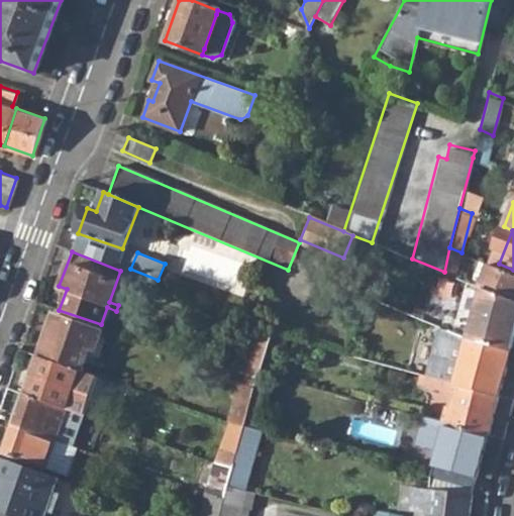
[(470,283),(478,286),(486,264),(478,260),(470,283)]
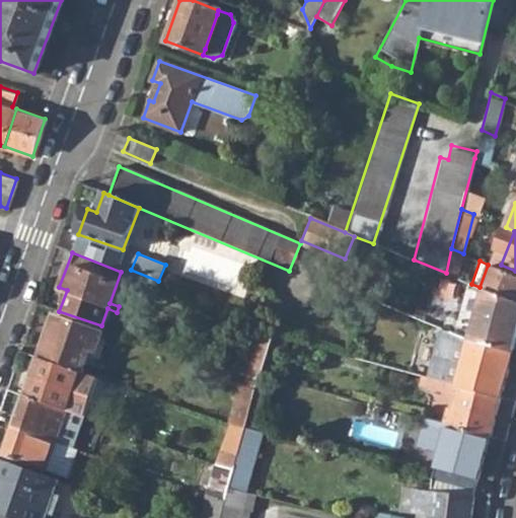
[(515,276),(488,265),(480,287),(485,289),(515,301),(515,276)]
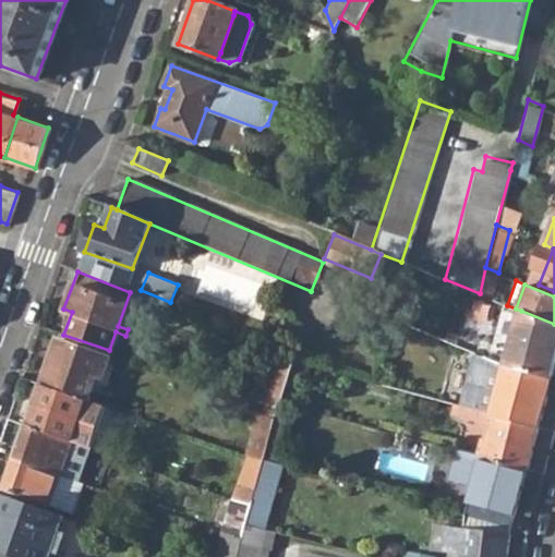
[(554,324),(521,311),(513,338),(506,361),(551,377),(554,360),(554,324)]
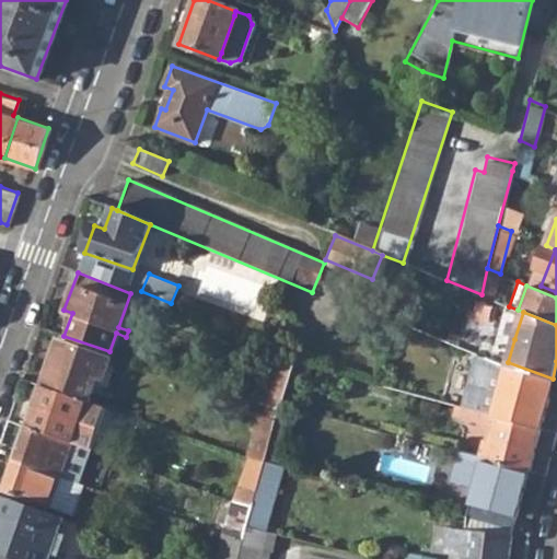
[(506,361),(508,362),(514,339),(497,333),(490,356),(506,361)]
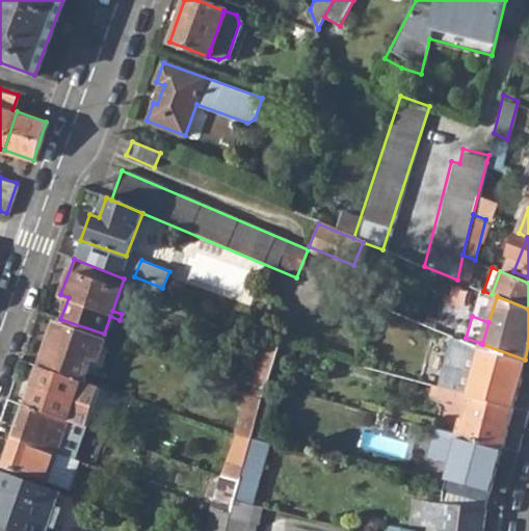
[(79,380),(81,380),(89,356),(96,359),(102,340),(50,322),(35,366),(40,367),(79,380)]
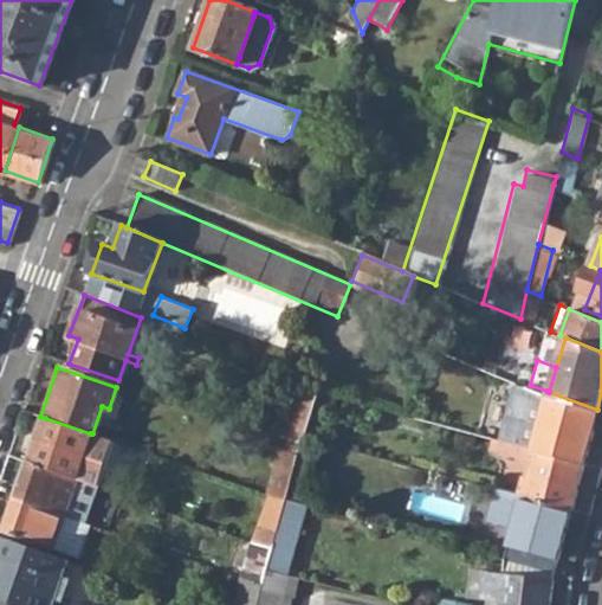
[(278,432),(302,441),(304,433),(316,388),(293,379),(278,432)]
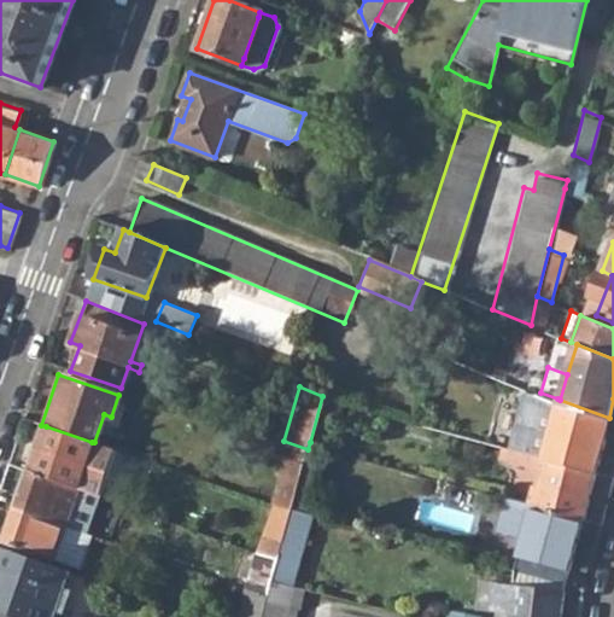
[(548,460),(595,473),(609,418),(560,400),(557,399),(542,458),(548,460)]
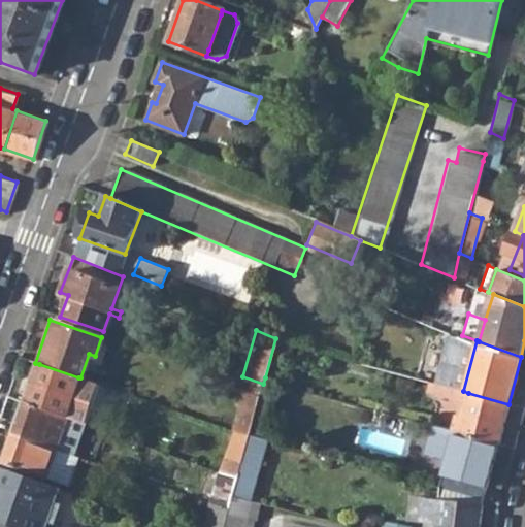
[(81,421),(96,383),(80,377),(78,377),(39,364),(33,384),(28,383),(22,401),(64,416),(65,416),(76,419),(81,421)]
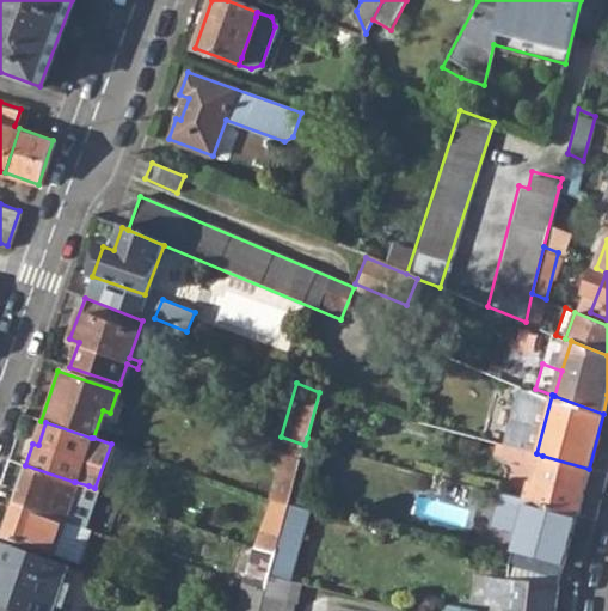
[(289,501),(301,503),(319,441),(307,438),(305,445),(302,453),(296,474),(289,501)]
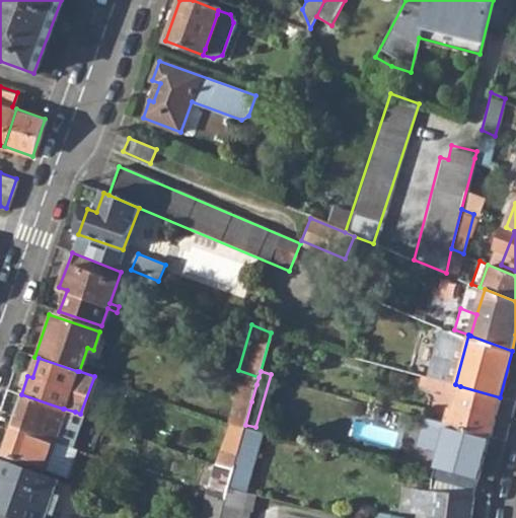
[(242,380),(238,397),(251,401),(256,384),(242,380)]
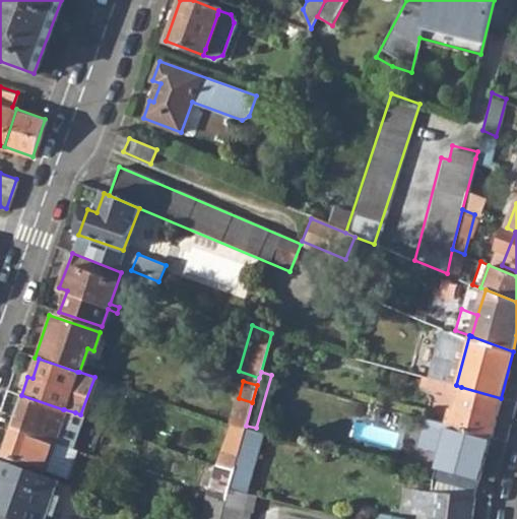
[(450,426),(490,437),(501,398),(461,387),(450,426)]
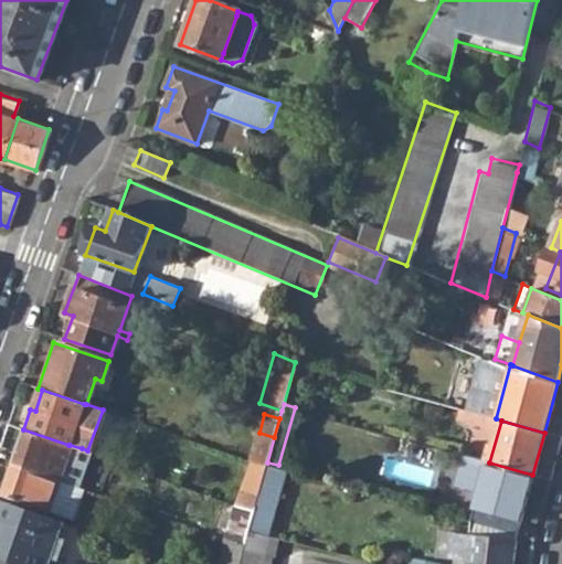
[(11,465),(56,480),(69,445),(23,429),(11,465)]
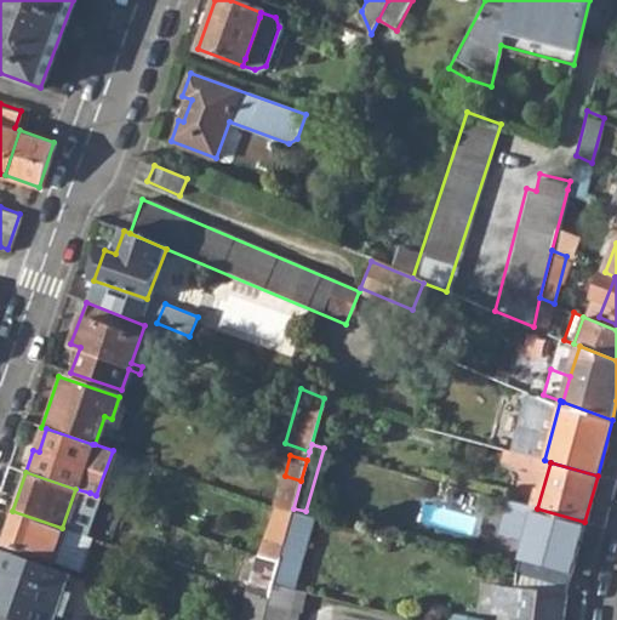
[(293,508),(301,481),(285,476),(276,504),(293,508)]
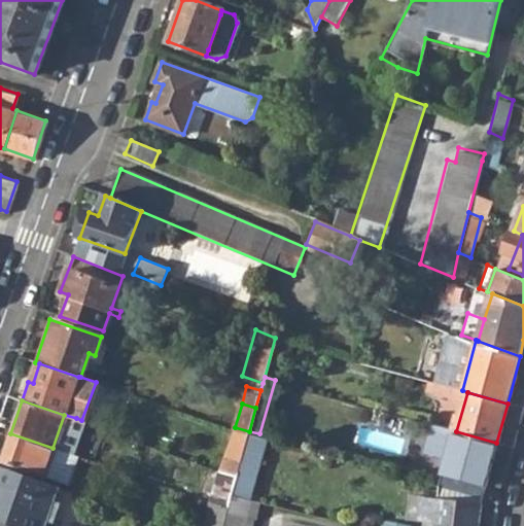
[(65,415),(64,415),(53,448),(64,451),(76,418),(65,415)]
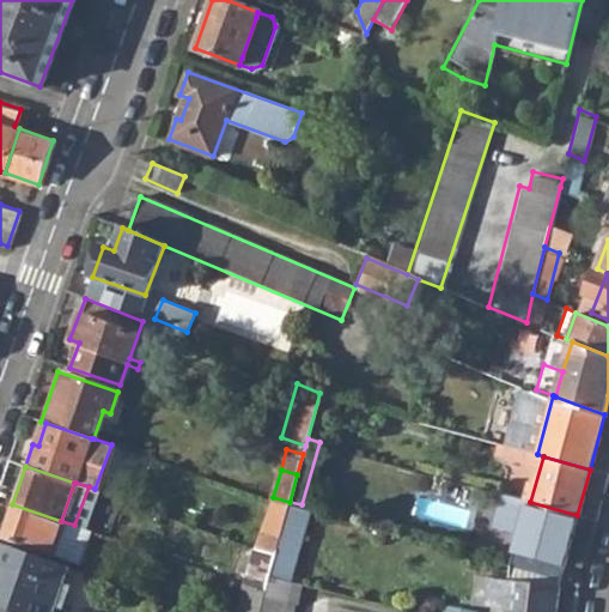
[(512,550),(564,564),(577,515),(530,502),(500,494),(492,526),(517,533),(512,550)]
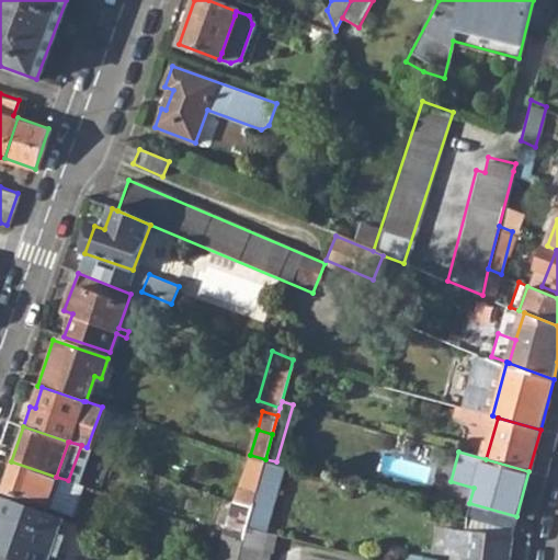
[(251,512),(269,516),(283,464),(276,461),(265,459),(251,512)]
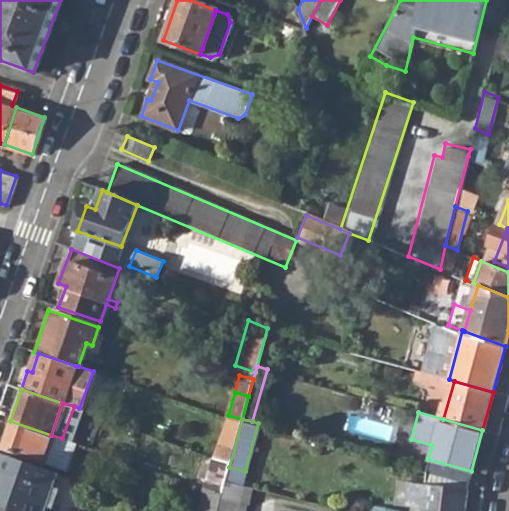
[(0,449),(41,463),(51,435),(10,421),(0,449)]
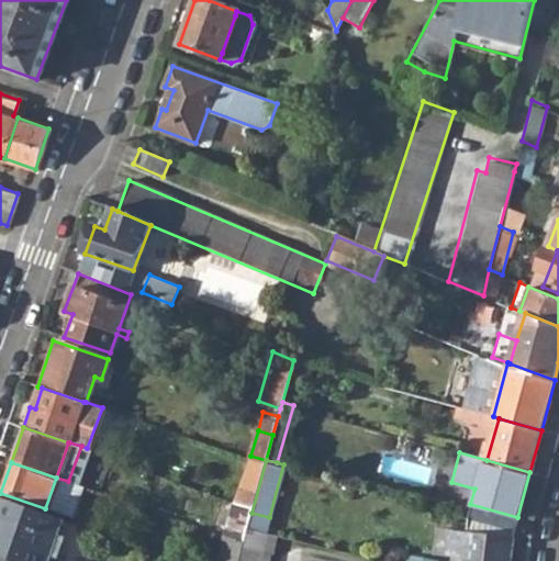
[(68,481),(56,478),(45,508),(57,512),(68,481)]
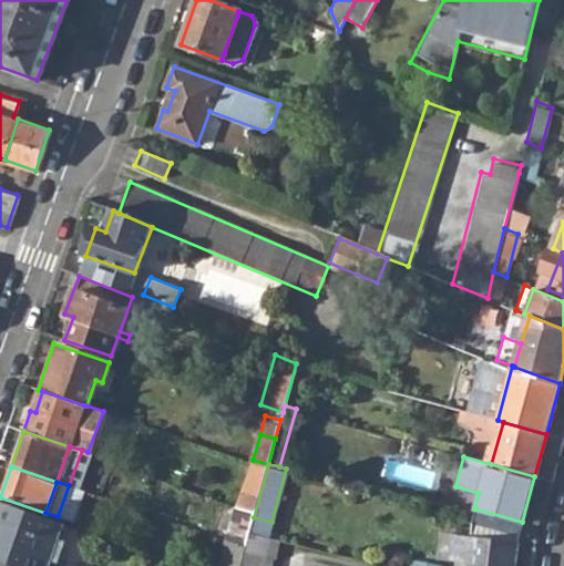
[(0,561),(16,565),(47,565),(62,524),(0,504),(0,561)]
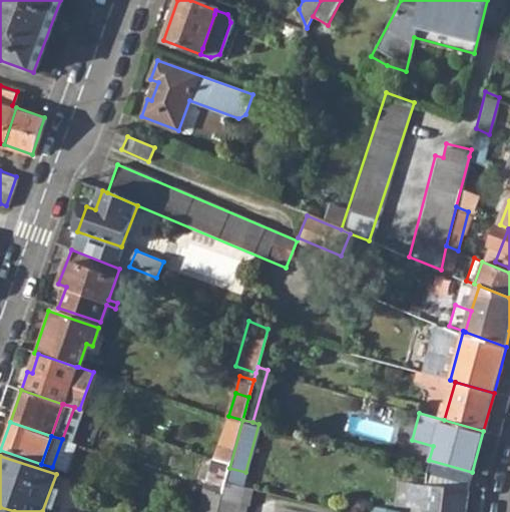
[(422,511),(466,511),(470,492),(469,483),(428,472),(426,486),(411,484),(409,502),(423,504),(422,511)]
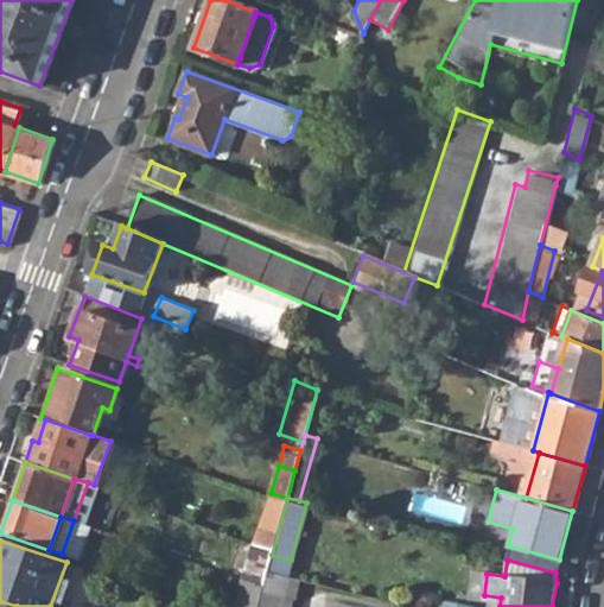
[(288,606),(291,598),(293,599),(298,580),(267,574),(259,606),(288,606)]
